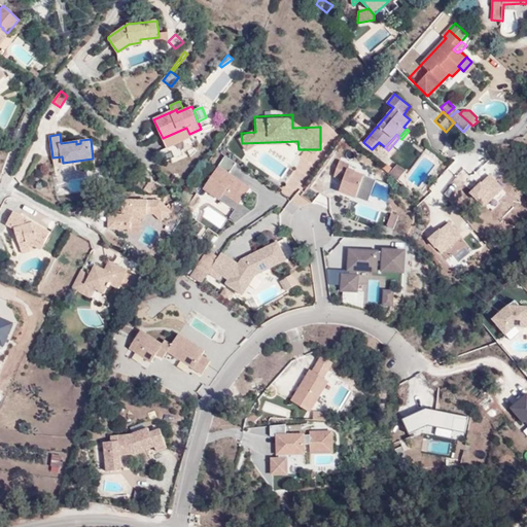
[(203,186),(235,210),(251,185),(231,170),(237,162),(225,154),(203,186)]
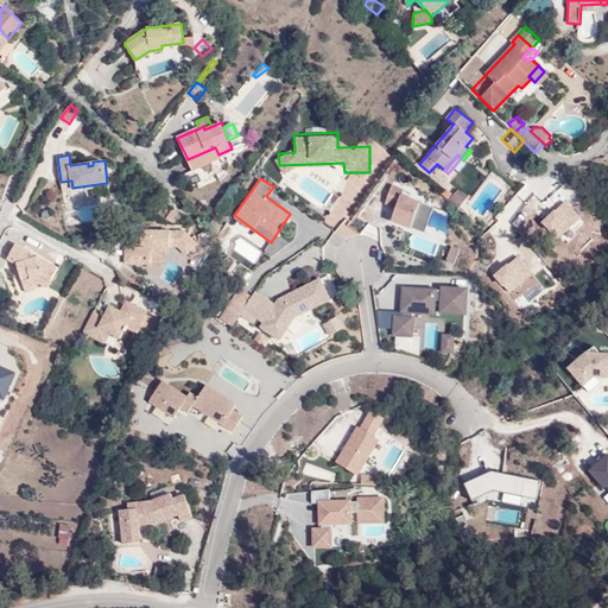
[(63,190),(73,188),(71,181),(61,182),(63,190)]
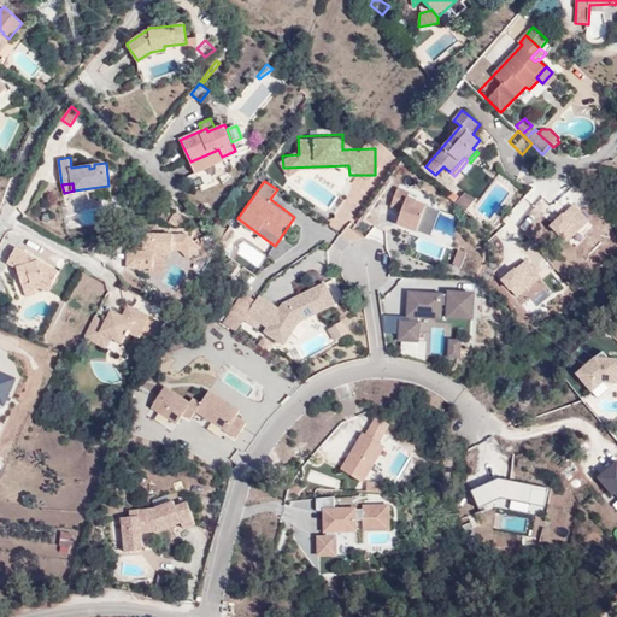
[(409,195),(411,188),(397,184),(392,206),(401,209),(398,224),(433,234),(440,204),(409,195)]
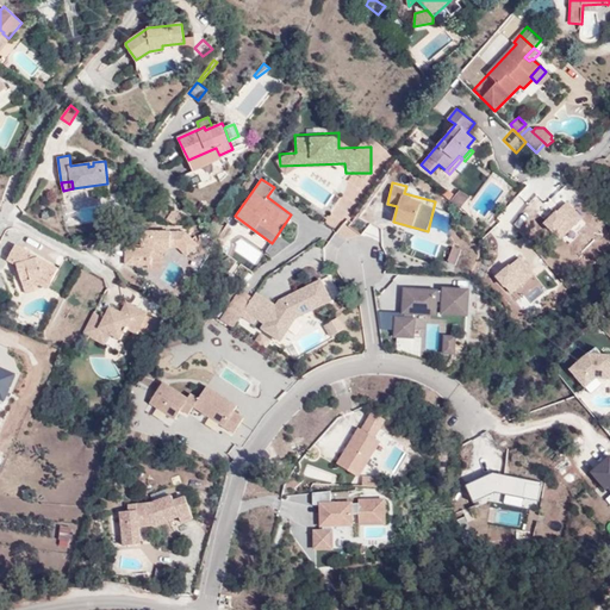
[(468,195),(458,191),(454,197),(448,192),(443,197),(460,207),(468,195)]
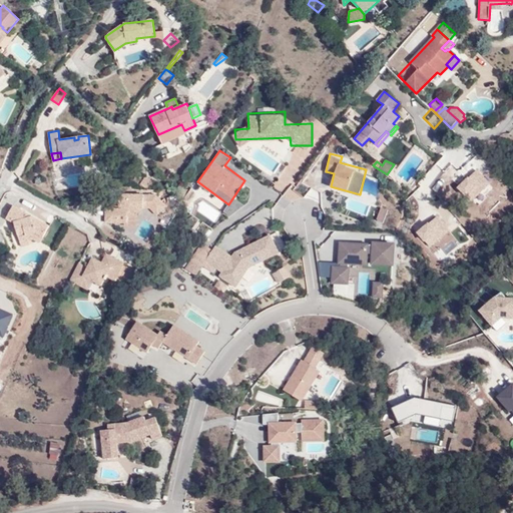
[(152,180),(146,175),(141,183),(147,189),(152,180)]
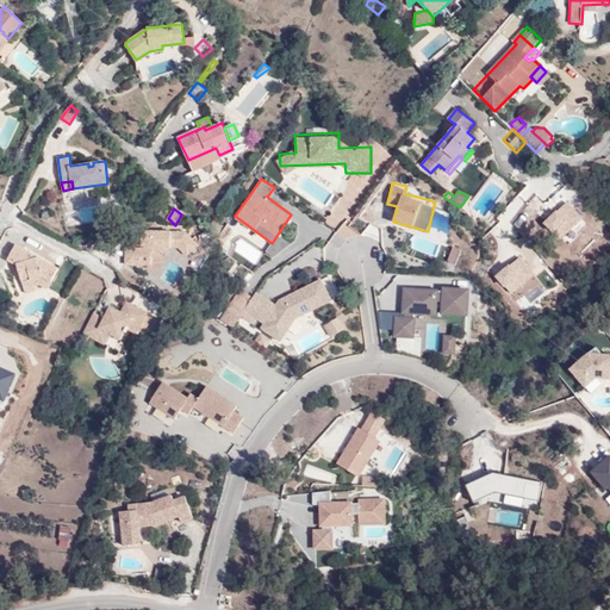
[(184,250),(193,240),(186,232),(145,231),(145,235),(145,246),(145,248),(142,248),(141,265),(151,265),(151,254),(163,255),(163,244),(173,244),(178,246),(184,250)]
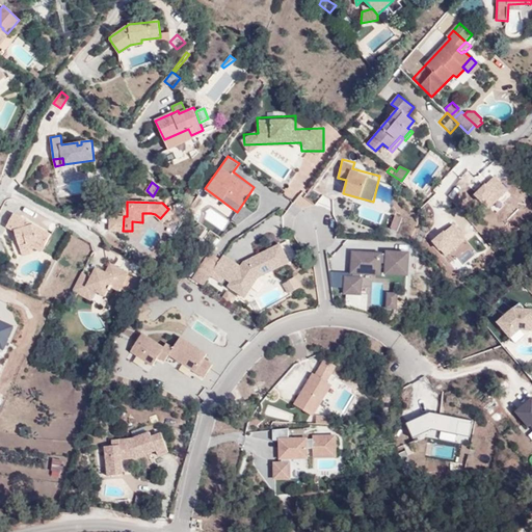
[(173,213),(168,209),(160,218),(164,221),(173,213)]
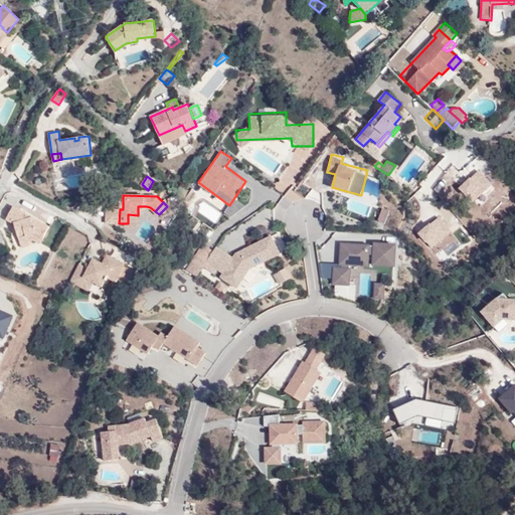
[(35,233),(43,237),(49,227),(14,206),(6,218),(14,223),(21,221),(22,226),(15,228),(19,238),(35,233)]
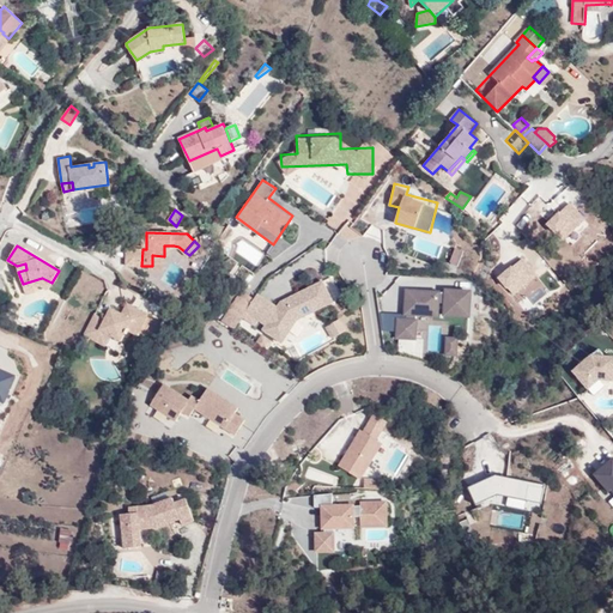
[(455,246),(449,262),(459,266),(465,248),(455,246)]
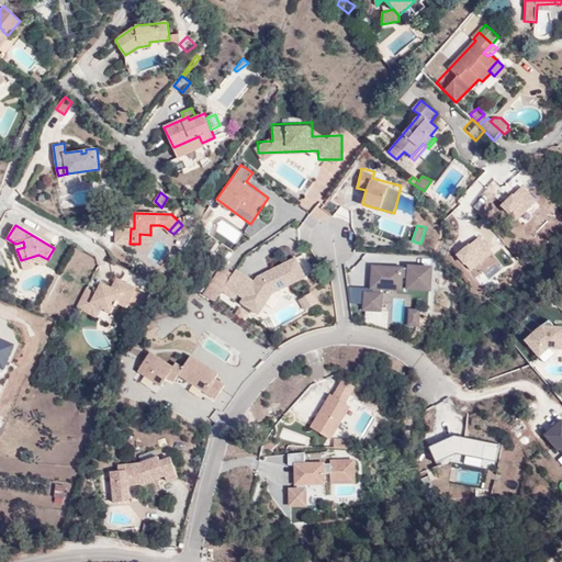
[(115,243),(130,244),(131,228),(115,227),(115,243)]
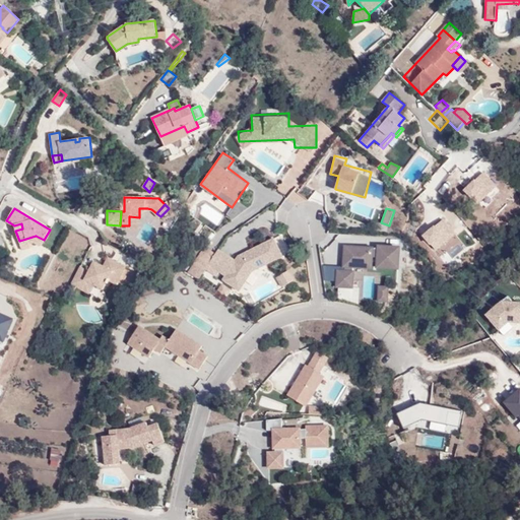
[(41,246),(44,240),(36,236),(19,241),(21,249),(29,247),(28,244),(36,242),(41,246)]
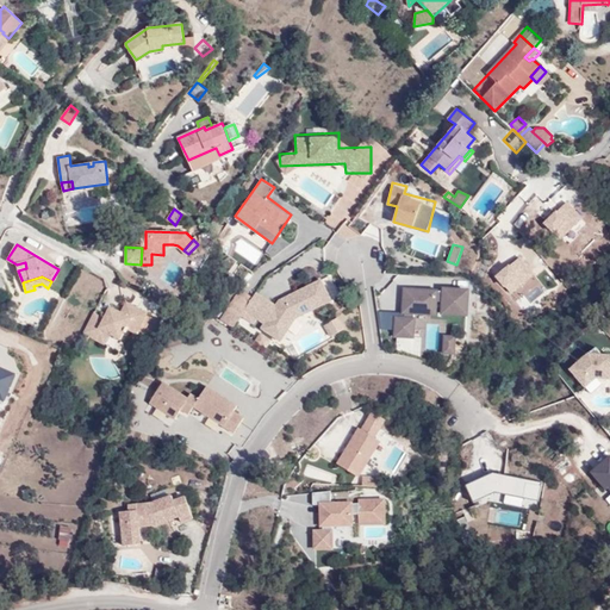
[(296,316),(332,300),(323,278),(272,299),(259,291),(250,294),(237,287),(218,321),(234,329),(240,317),(281,341),(296,316)]
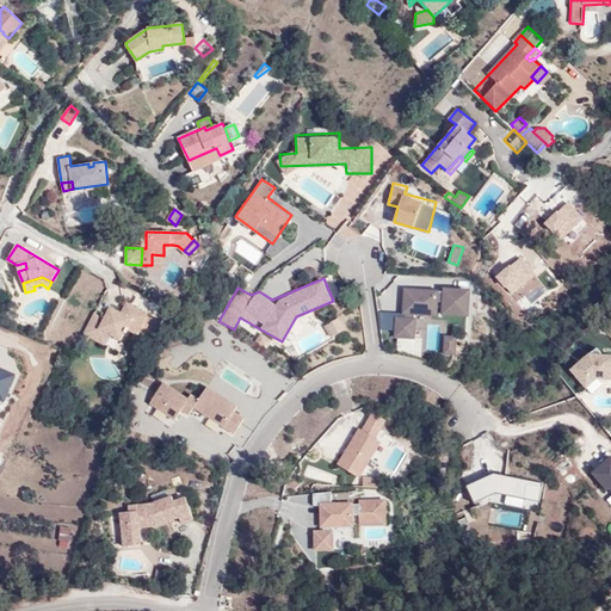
[(403,313),(442,313),(440,285),(403,287),(403,313)]
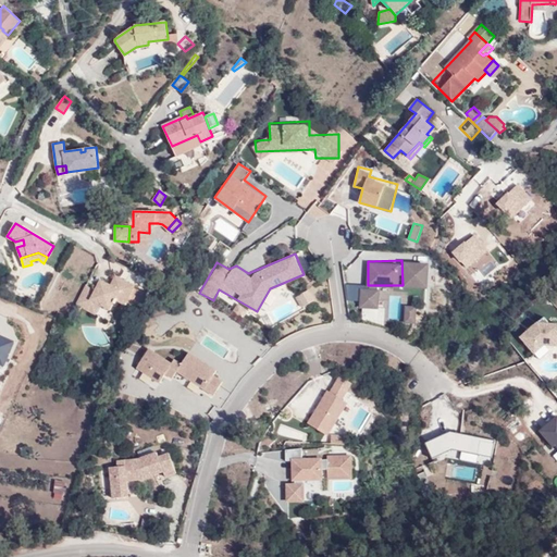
[(404,285),(430,286),(430,260),(404,260),(404,285)]
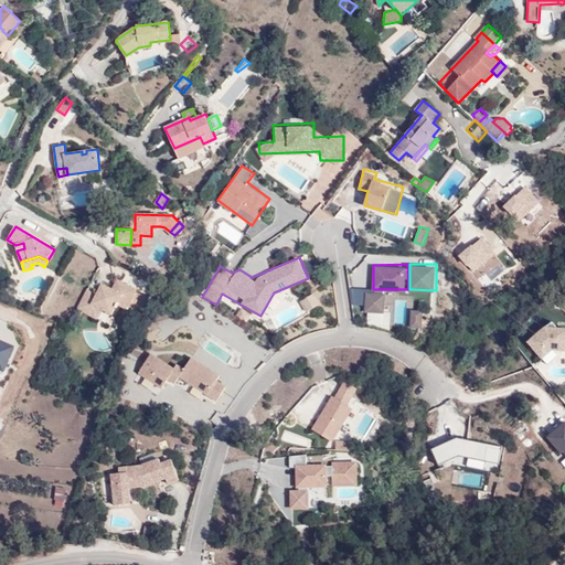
[(95,305),(103,309),(112,315),(116,307),(117,307),(119,305),(127,309),(137,290),(117,279),(113,288),(107,286),(100,287),(97,294),(88,289),(77,308),(89,315),(95,305)]
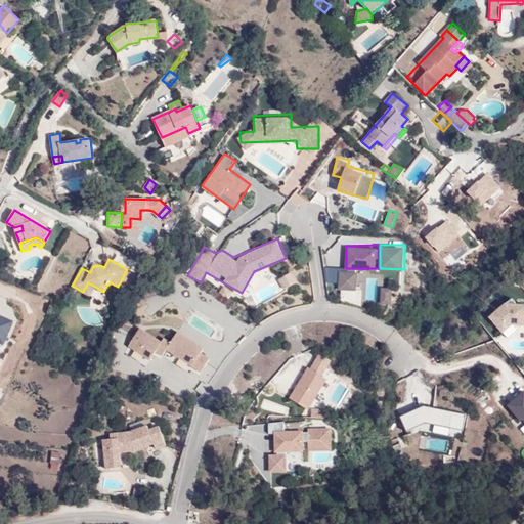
[(338,288),(357,288),(358,270),(339,269),(338,288)]
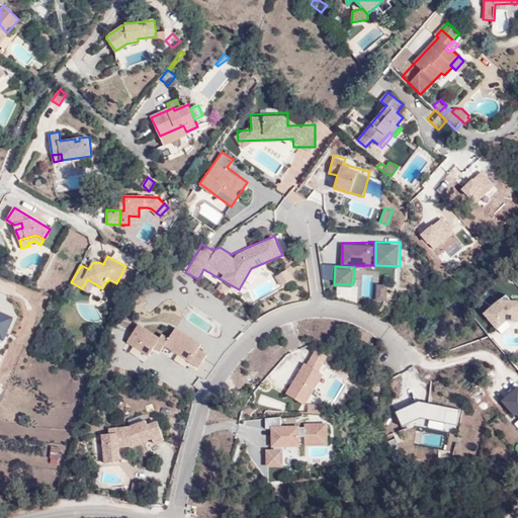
[(280,285),(288,280),(282,270),(274,275),(280,285)]
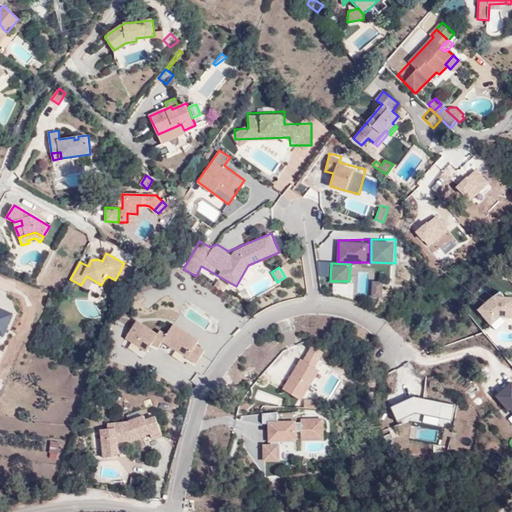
[(88,289),(93,280),(86,276),(81,285),(88,289)]
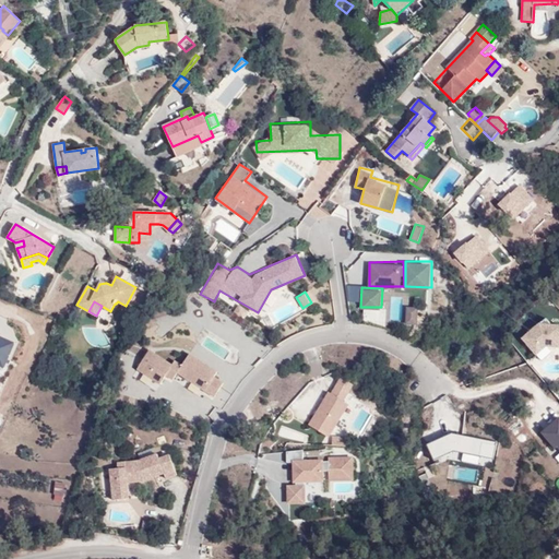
[(406,322),(418,322),(417,305),(405,306),(406,322)]
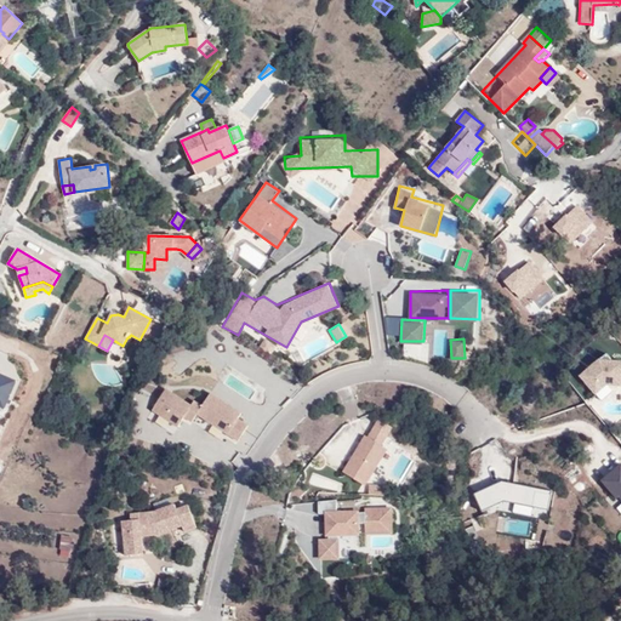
[(428,355),(428,342),(404,342),(404,357),(428,355)]
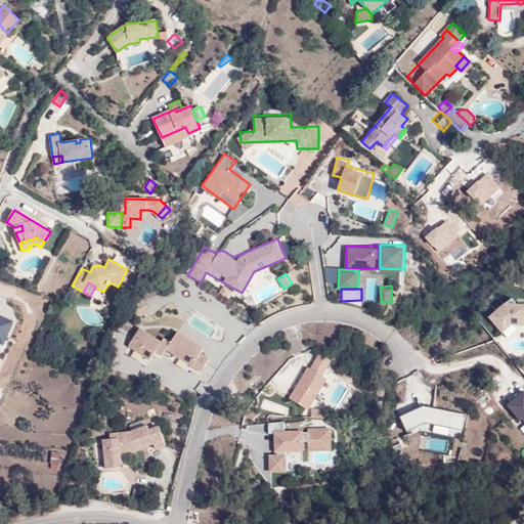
[(486,312),(500,335),(523,319),(523,308),(519,301),(516,303),(511,296),(486,312)]
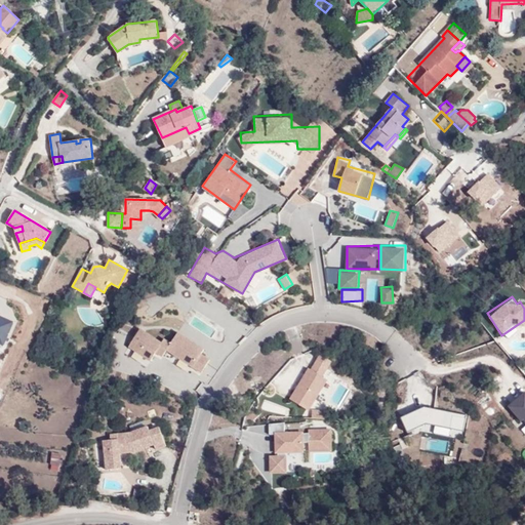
[(0,315),(0,342),(6,345),(14,319),(0,315)]
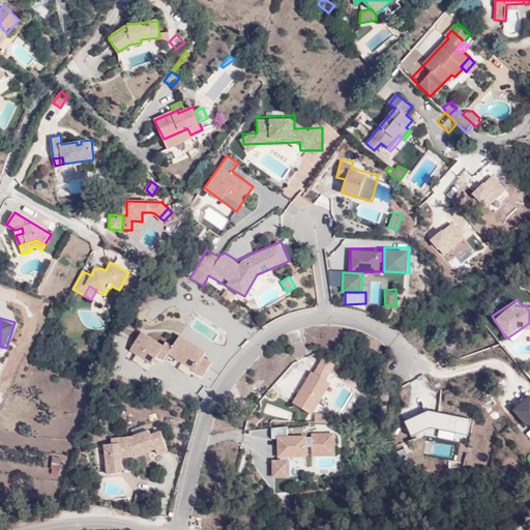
[(141,328),(129,350),(152,362),(156,355),(165,359),(168,354),(204,375),(212,360),(204,356),(208,349),(180,332),(173,346),(141,328)]
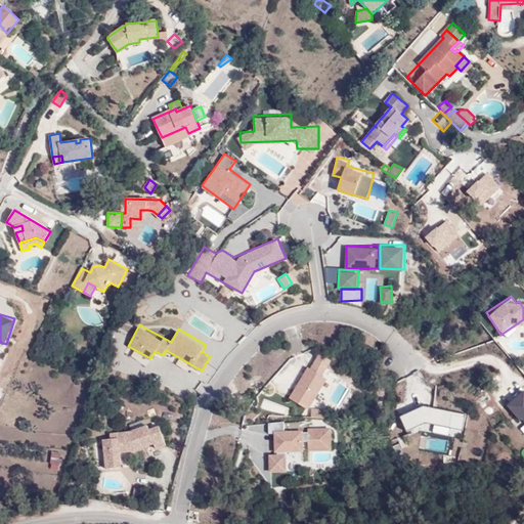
[(329,377),(323,374),(333,358),(317,349),(290,397),(309,408),(329,377)]
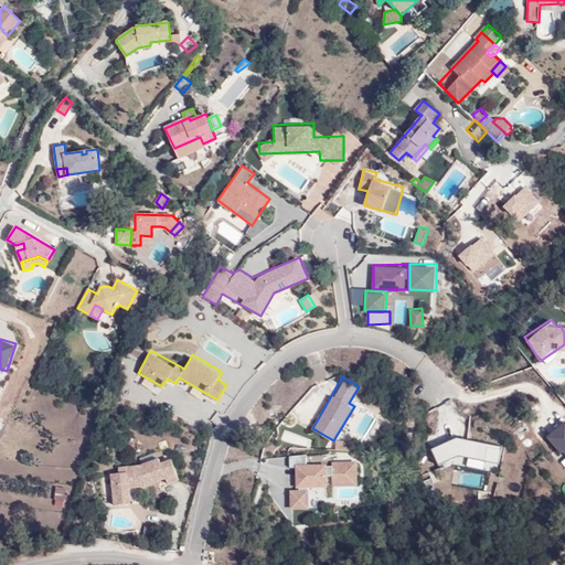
[(564,457),(564,419),(563,418),(545,434),(564,457)]
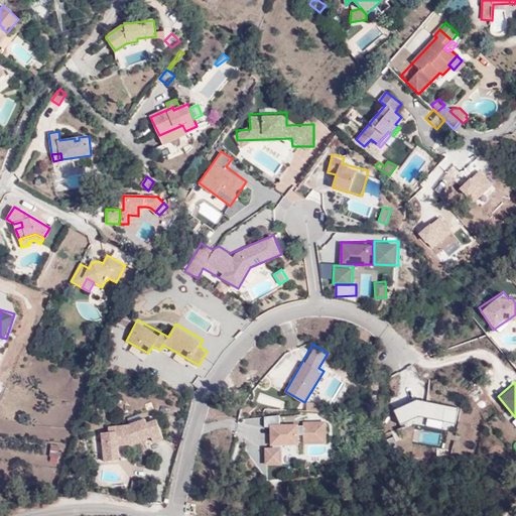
[(456,423),(459,407),(400,396),(397,412),(456,423)]
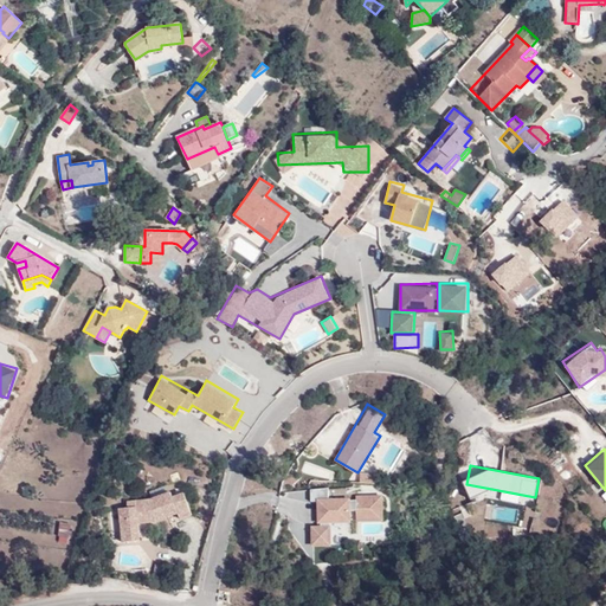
[(595,492),(605,503),(605,489),(603,485),(595,492)]
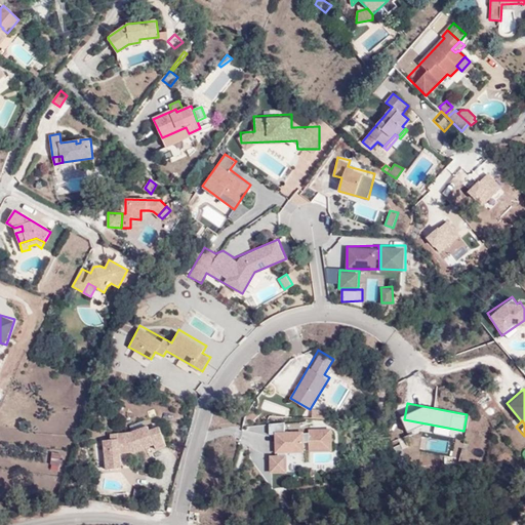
[(275,451),(308,450),(308,430),(285,430),(285,421),(269,421),(270,435),(275,435),(275,451)]
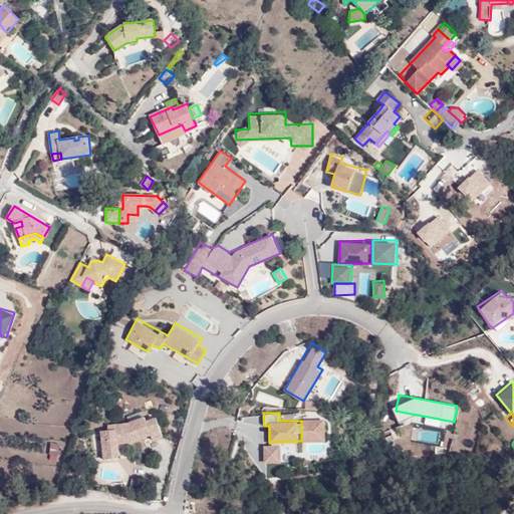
[(121,440),(121,444),(132,443),(151,435),(153,440),(163,437),(156,419),(146,422),(145,418),(126,425),(107,427),(108,432),(101,432),(104,461),(118,459),(116,444),(116,441),(121,440)]
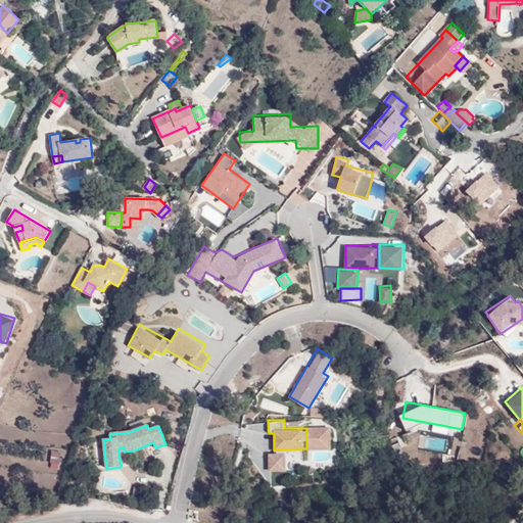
[(308,448),(332,448),(331,425),(307,426),(308,448)]
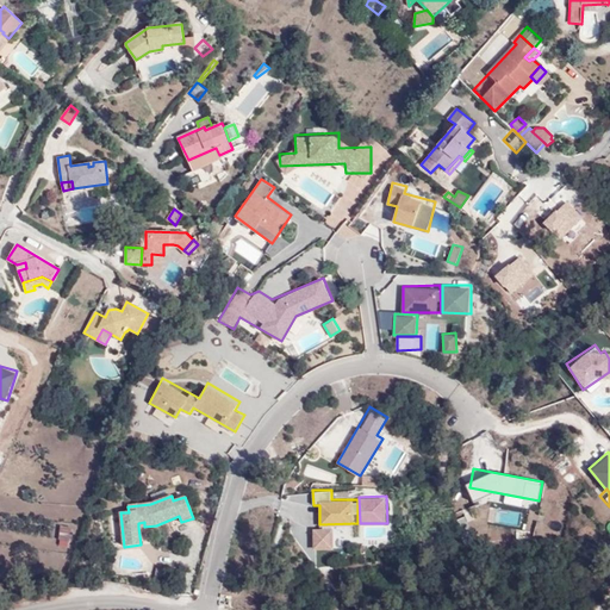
[(61,523),(57,539),(69,542),(73,526),(61,523)]
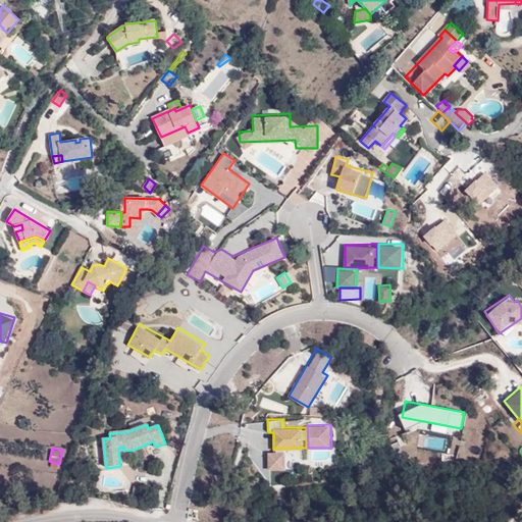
[(267,470),(286,469),(285,450),(267,451),(267,470)]
